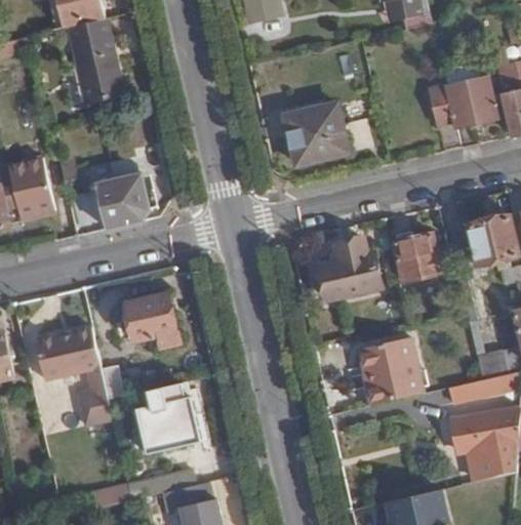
[(103,21),(104,19),(98,0),(55,0),(63,30),(67,28),(103,21)]
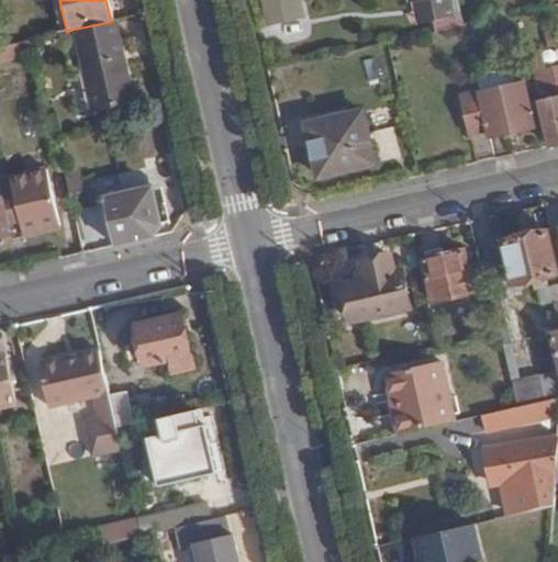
[(298,17),(293,0),(260,0),(267,23),(298,17)]
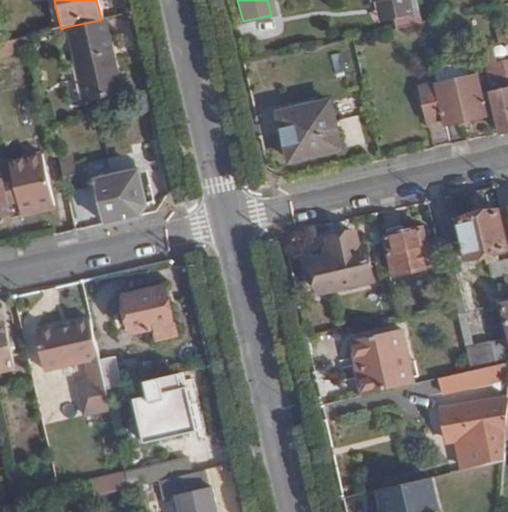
[(387,21),(415,15),(412,0),(368,0),(370,3),(383,1),(387,21)]
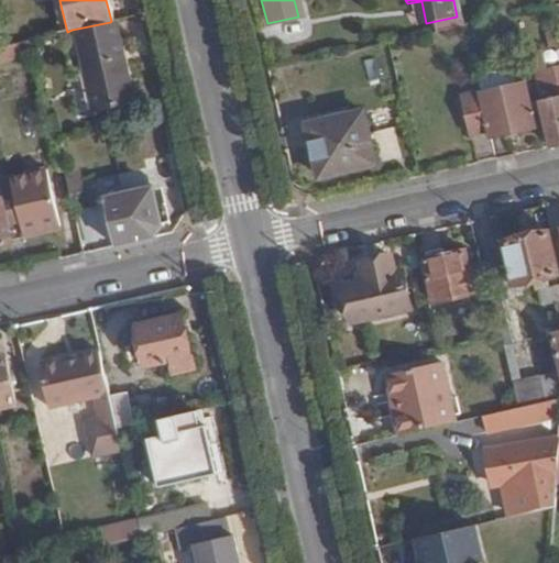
[(412,26),(426,23),(422,1),(407,3),(412,26)]
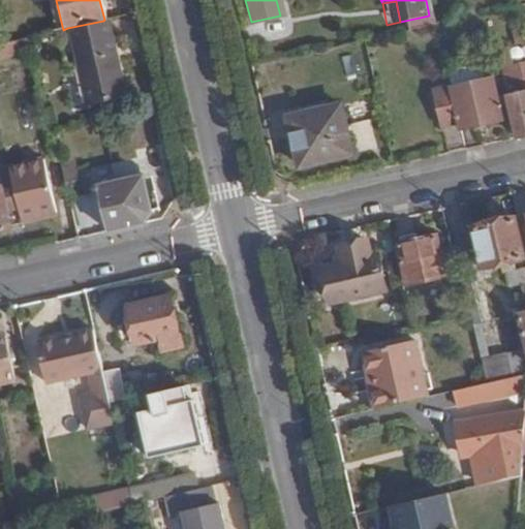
[(120,95),(103,21),(67,28),(81,86),(93,83),(98,100),(120,95)]
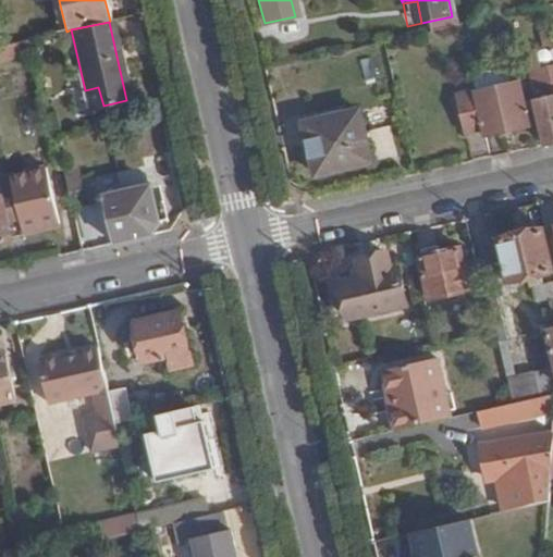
[(539,41),(548,38),(547,31),(538,33),(539,41)]
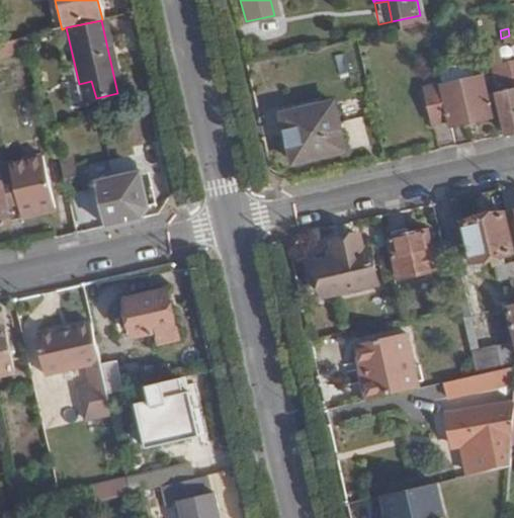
[(502,45),(511,42),(509,35),(501,38),(502,45)]
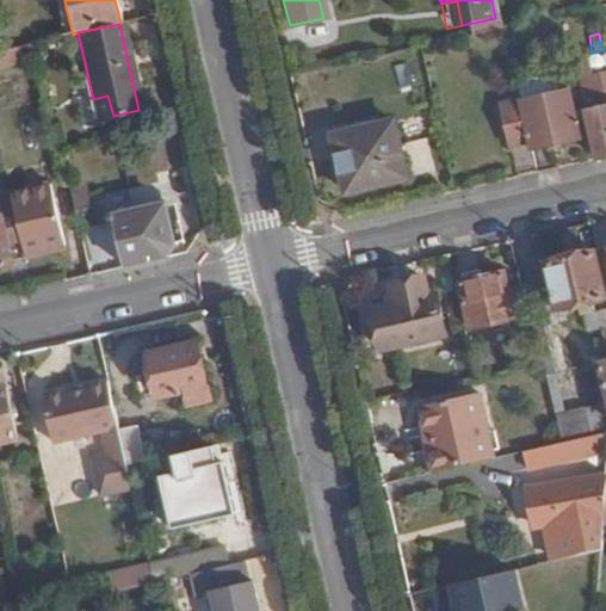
[(17,47),(0,50),(0,65),(20,62),(17,47)]
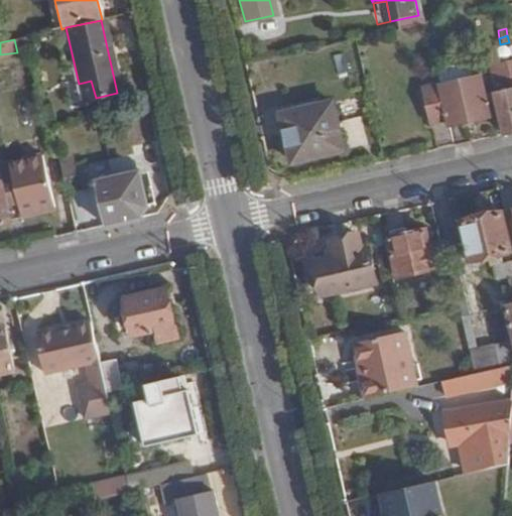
[(500,135),(511,132),(511,54),(509,42),(500,44),(481,49),(491,95),(495,115),(500,135)]
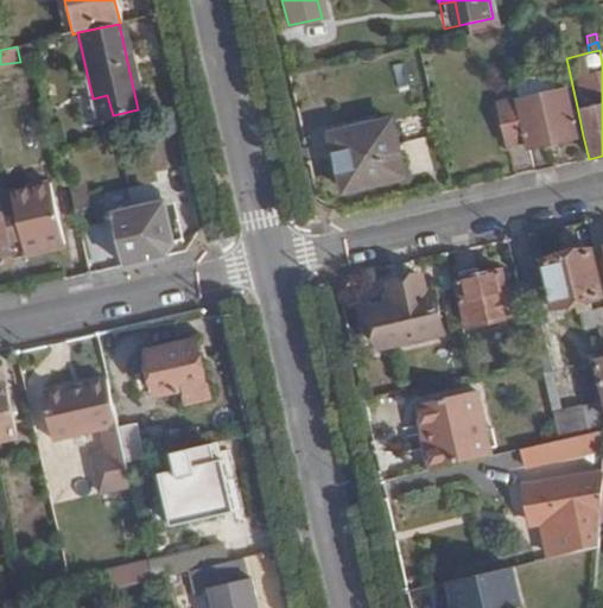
[(524,150),(583,135),(578,112),(567,114),(563,92),(513,102),(521,139),(524,150)]
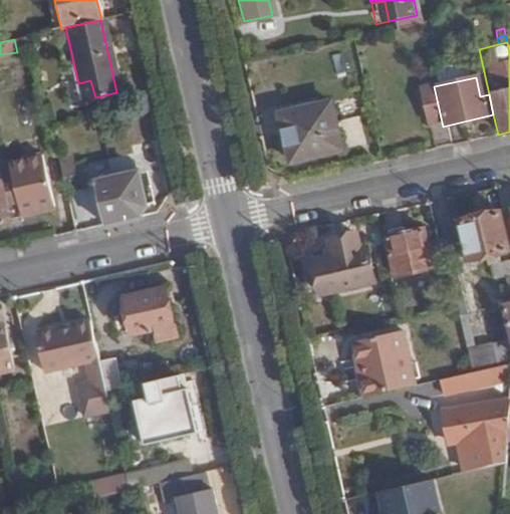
[(82,100),(95,97),(90,80),(78,83),(82,100)]
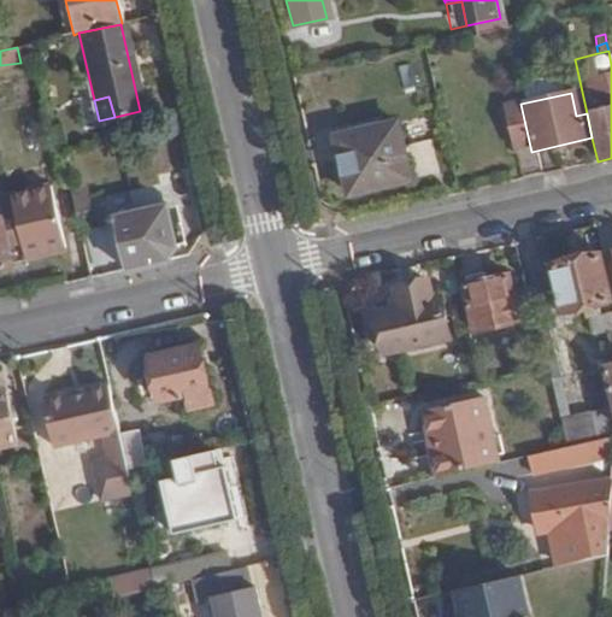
[(529,141),(521,104),(486,111),(493,148),(529,141)]
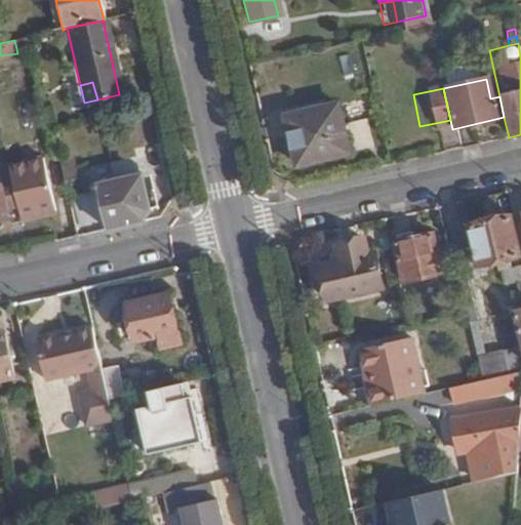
[(345,154),(331,106),(282,117),(293,166),(345,154)]
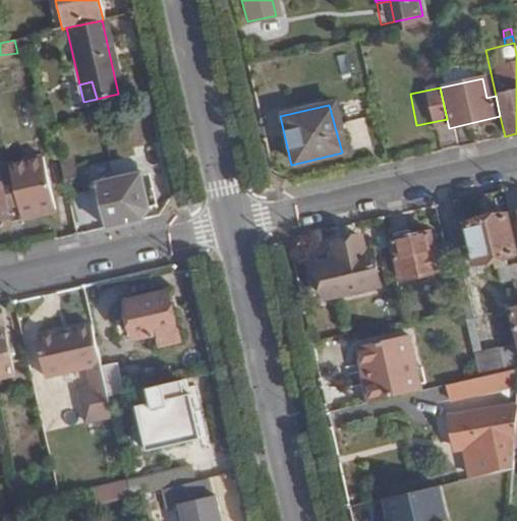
[(69,162),(58,164),(62,181),(73,178),(69,162)]
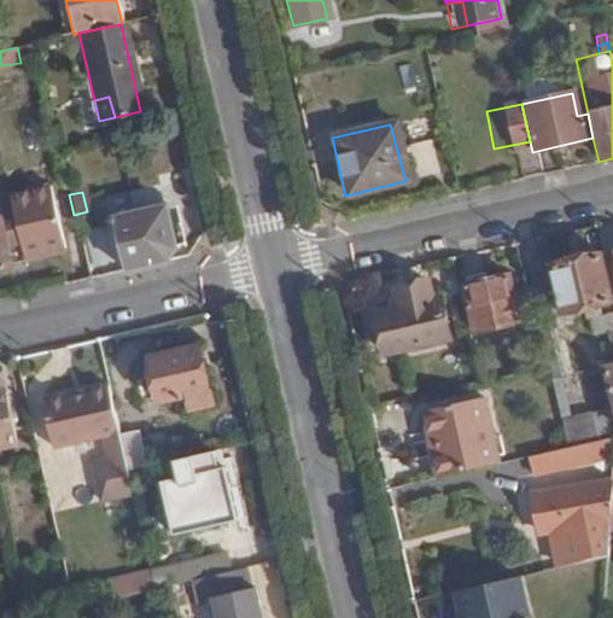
[(123,270),(169,261),(175,249),(165,207),(111,219),(123,270)]
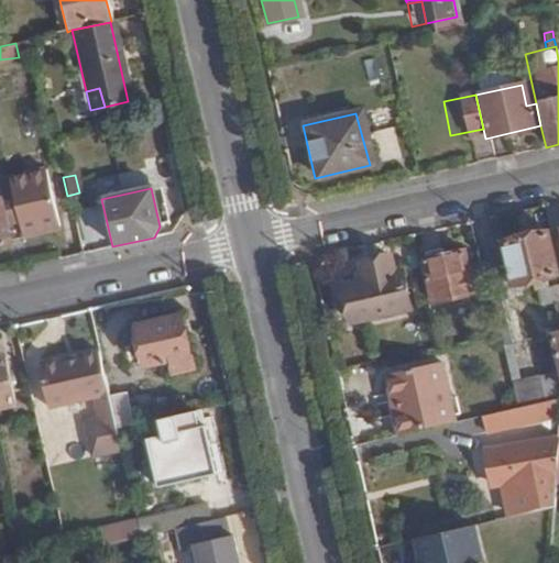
[(23,225),(26,239),(64,231),(55,192),(18,201),(19,205),(7,208),(11,228),(23,225)]
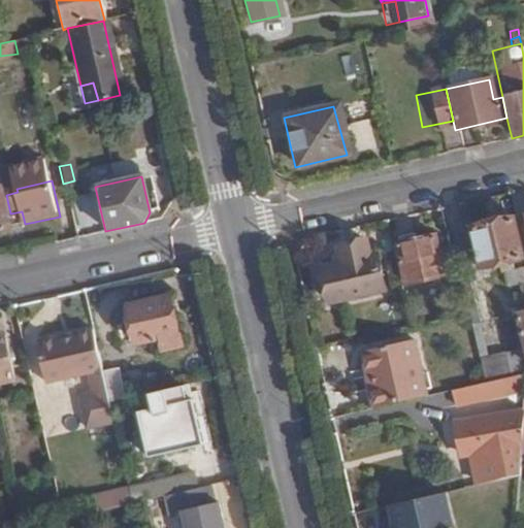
[(75,225),(92,221),(86,194),(69,198),(75,225)]
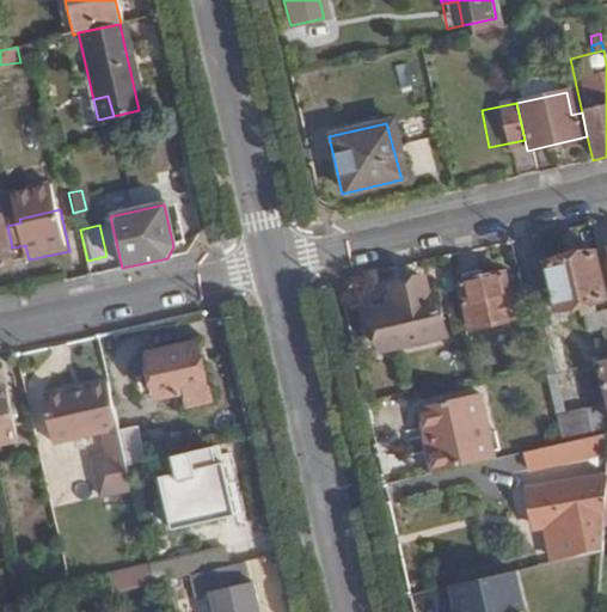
[(606,246),(593,251),(594,252),(605,299),(606,308),(606,246)]
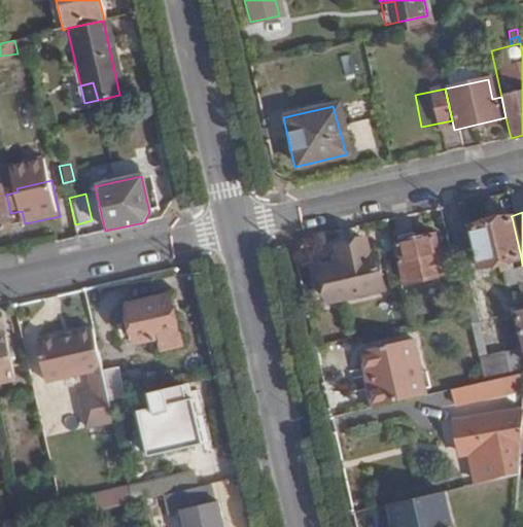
[(521,257),(512,217),(466,229),(476,267),(495,262),(498,270),(510,268),(509,259),(521,257)]
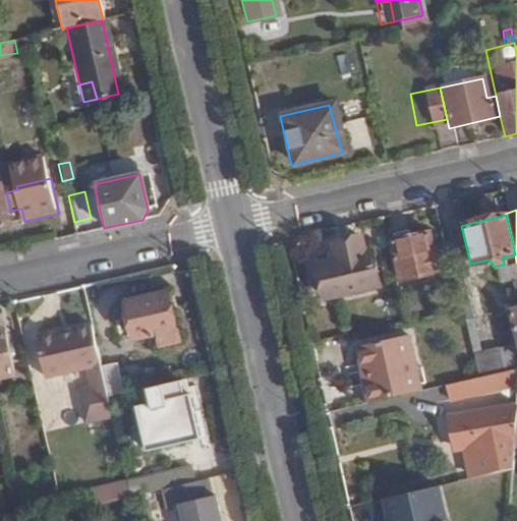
[(445,268),(440,247),(429,250),(426,233),(390,241),(398,282),(445,271),(445,268)]
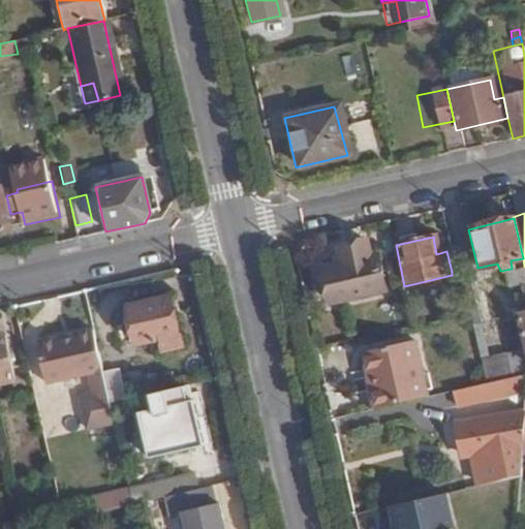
[(341,275),(322,279),(328,303),(380,290),(373,256),(365,258),(362,244),(335,249),(338,265),(341,275)]
